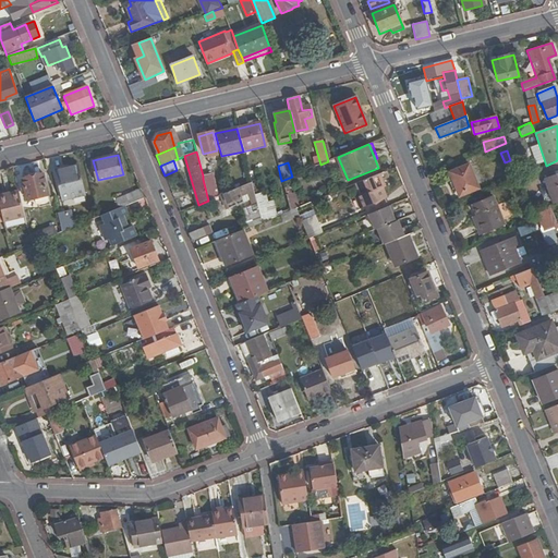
[(478,189),(469,164),(449,172),(459,196),(478,189)]
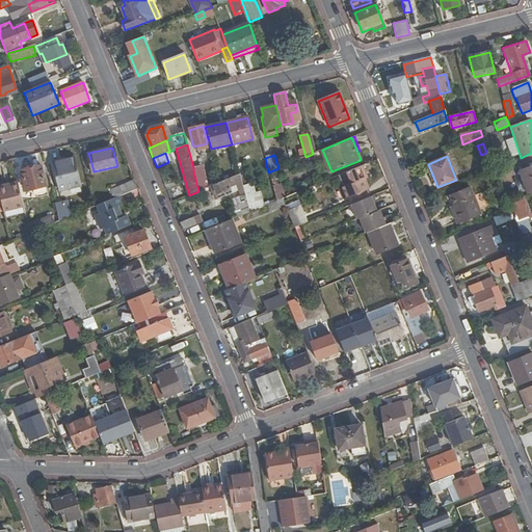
[(81,186),(75,158),(53,163),(59,191),(81,186)]
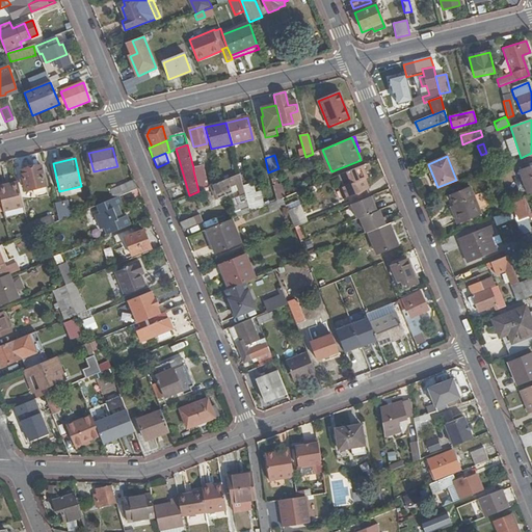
[(531,192),(531,164),(519,170),(528,194),(529,193),(531,192)]
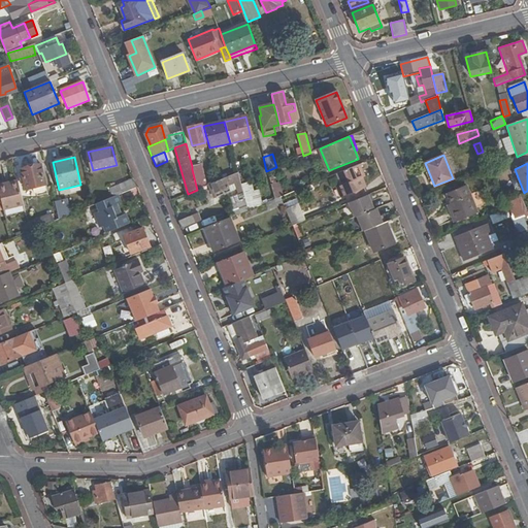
[(46,185),(41,164),(22,169),(26,190),(46,185)]
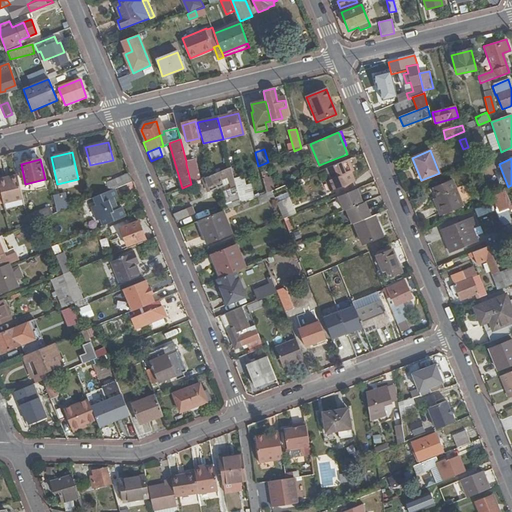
[(355,190),(356,190),(354,183),(355,183),(351,173),(354,172),(349,159),(326,169),(331,182),(326,183),(330,193),(335,191),(337,197),(339,197),(355,190)]
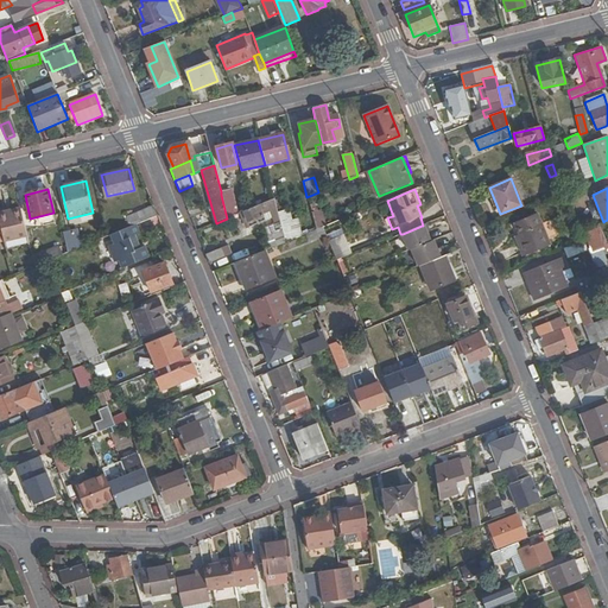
[(227,219),(236,215),(230,192),(221,195),(227,219)]
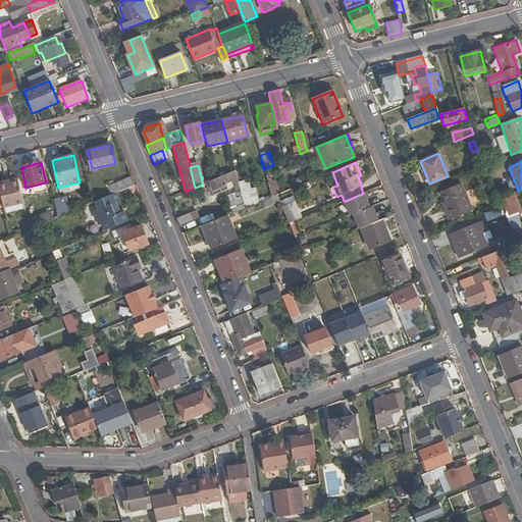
[(231,181),(238,179),(236,172),(215,179),(206,184),(210,192),(212,191),(214,197),(228,191),(225,185),(231,181)]
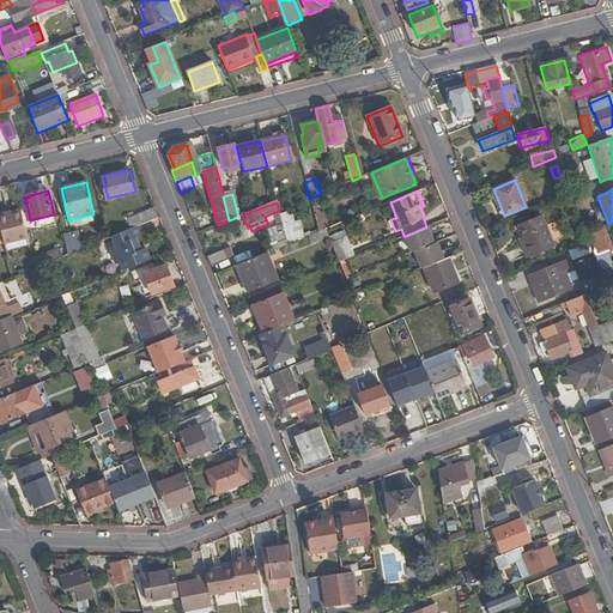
[(159,218),(156,208),(137,216),(140,225),(159,218)]
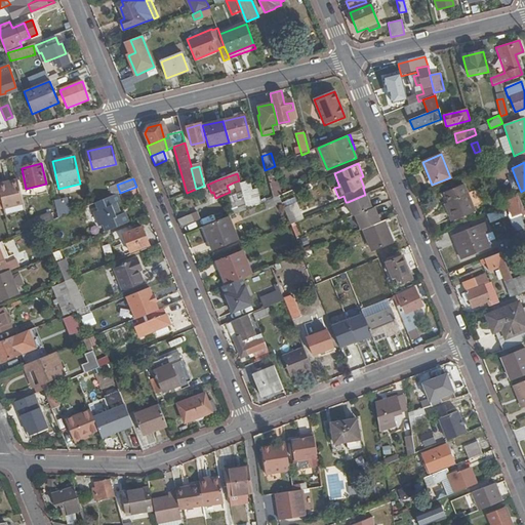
[(269,182),(273,195),(281,193),(278,179),(269,182)]
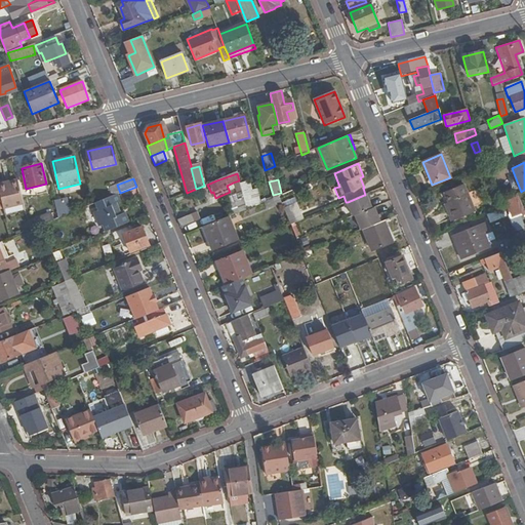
[(242,193),(240,186),(239,180),(233,183),(237,194),(242,193)]
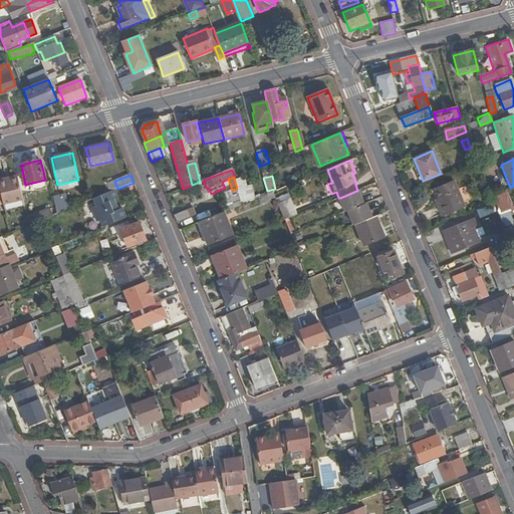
[(241,206),(252,201),(248,188),(244,190),(241,180),(235,182),(237,189),(241,206)]
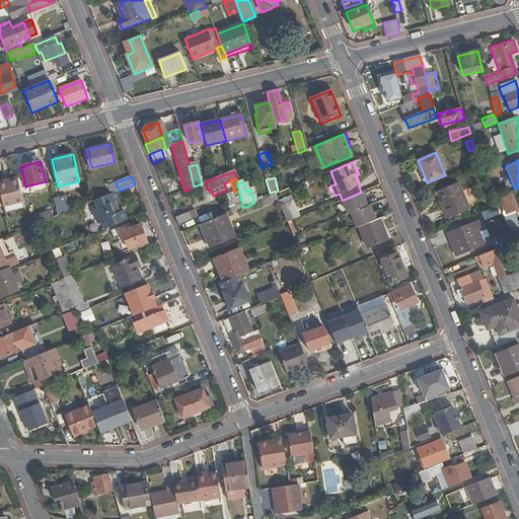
[(439,191),(443,200),(445,199),(447,204),(442,206),(447,217),(468,209),(458,182),(439,191)]
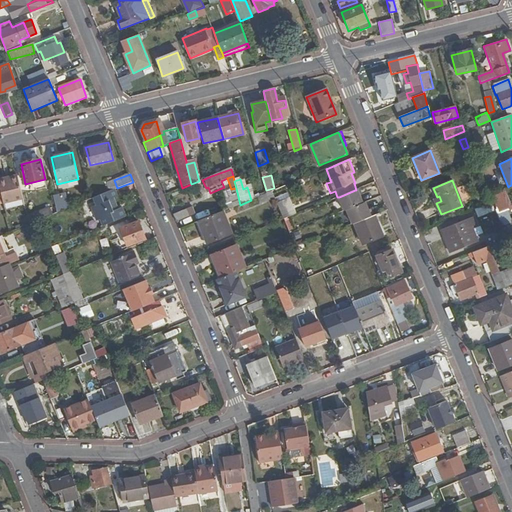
[(286,218),(305,211),(296,187),(276,195),(286,218)]
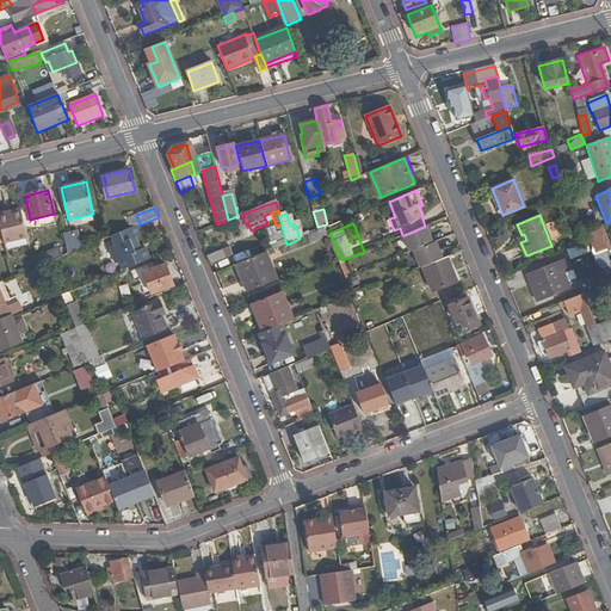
[(111,236),(115,247),(137,238),(141,236),(137,226),(111,236)]
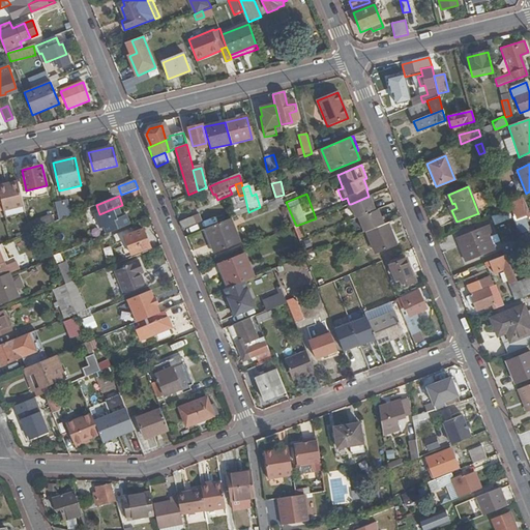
[(266,202),(269,210),(283,205),(280,197),(266,202)]
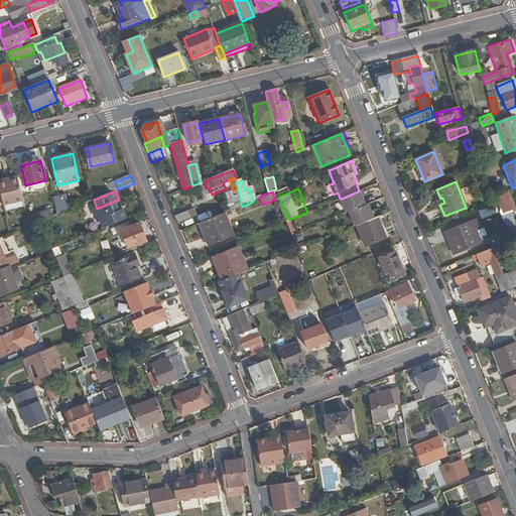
[(364,206),(361,198),(358,191),(342,199),(347,212),(351,211),(364,206)]
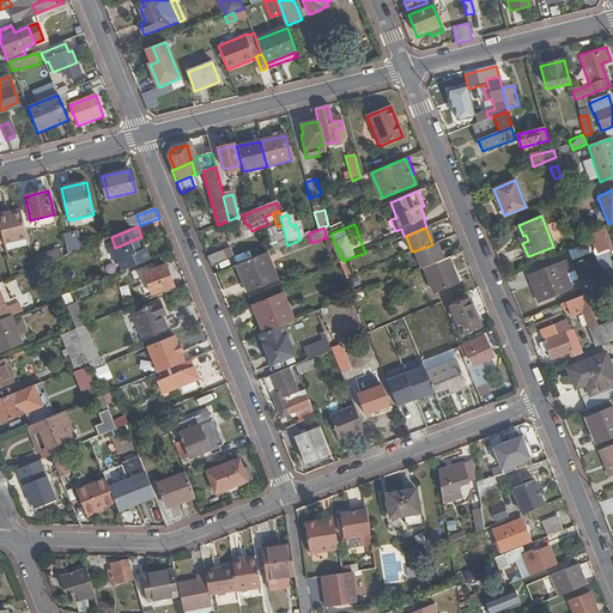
[(589,242),(607,286),(612,283),(612,266),(611,267),(608,262),(596,228),(586,231),(589,242)]
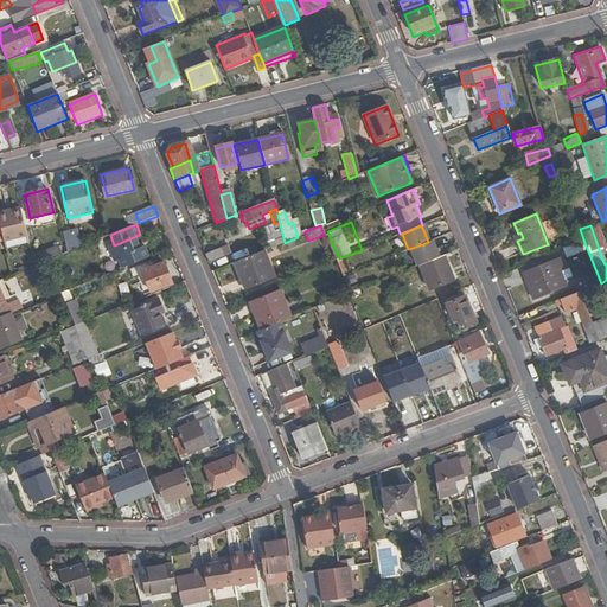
[(75,230),(62,234),(64,244),(66,254),(78,248),(75,230)]
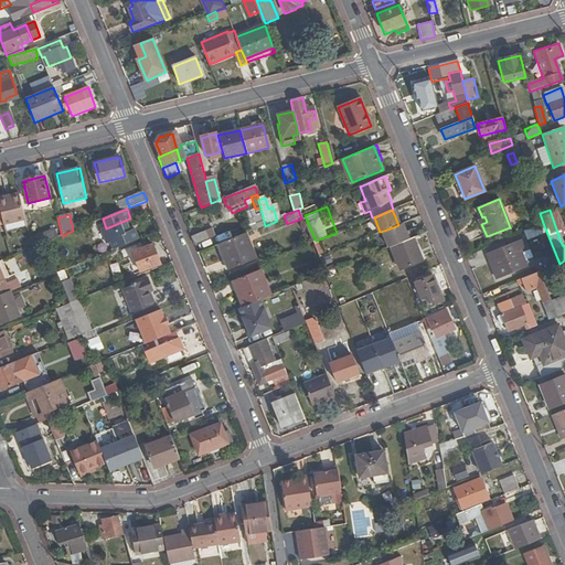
[(105,242),(109,241),(131,232),(127,220),(106,228),(100,231),(105,242)]
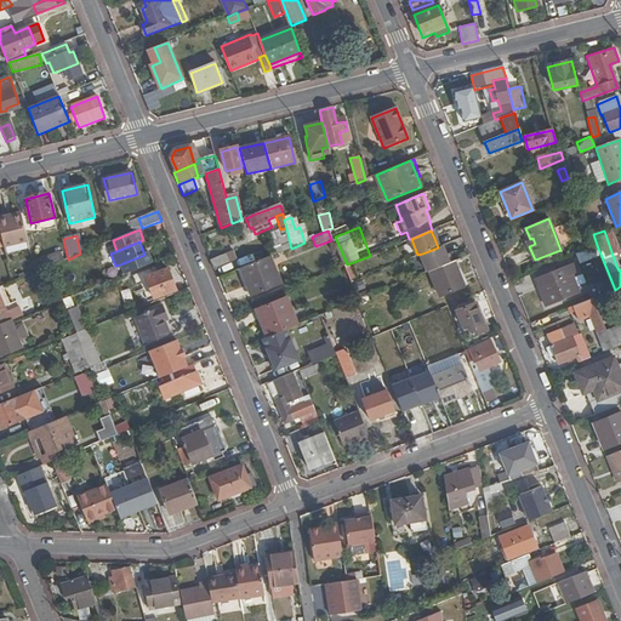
[(440,245),(438,248),(422,254),(428,272),(448,263),(445,256),(440,245)]
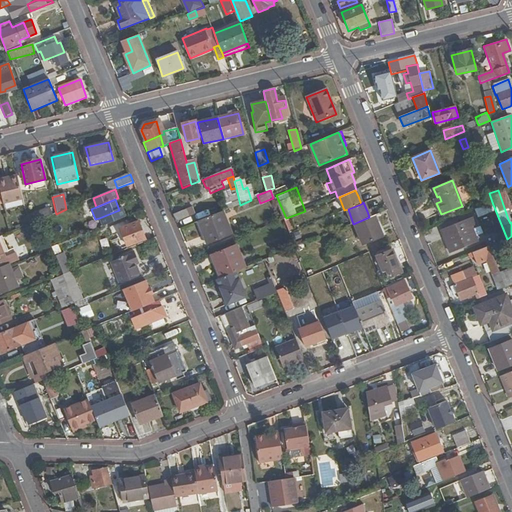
[(478,216),(493,210),(490,202),(474,208),(478,216)]
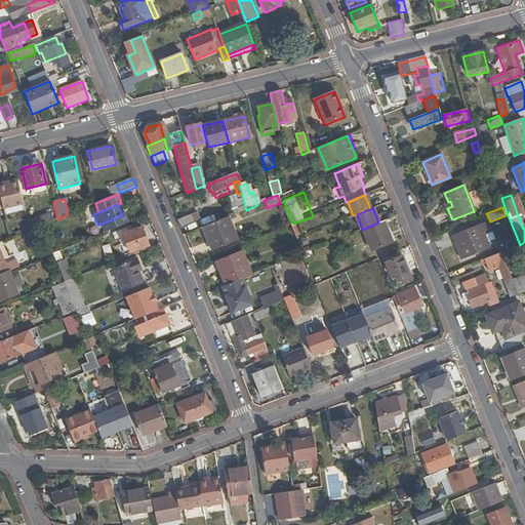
[(102,224),(105,233),(115,229),(129,223),(126,213),(122,215),(102,224)]
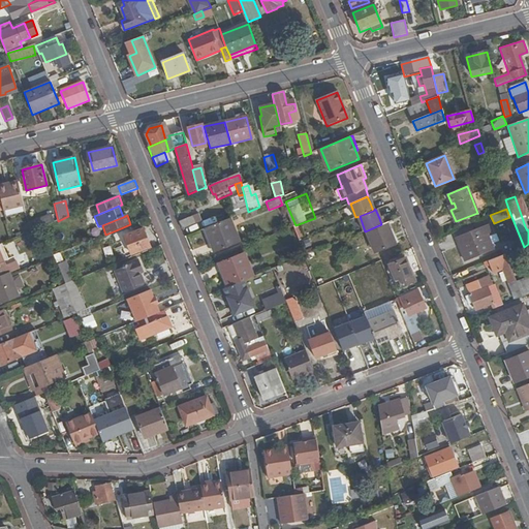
[(40,219),(27,224),(29,232),(41,227),(53,222),(52,216),(41,220),(40,219)]
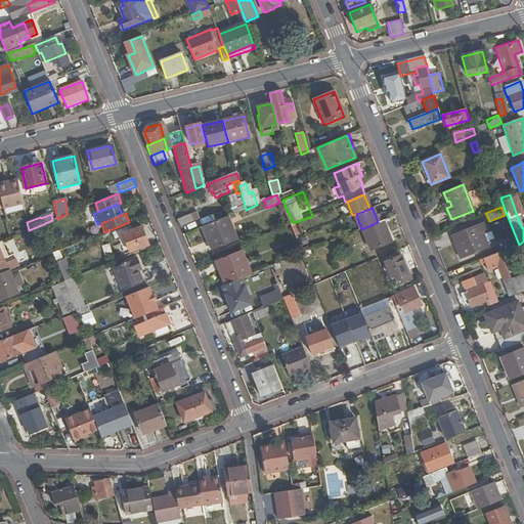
[(178,221),(180,228),(194,222),(191,216),(178,221)]
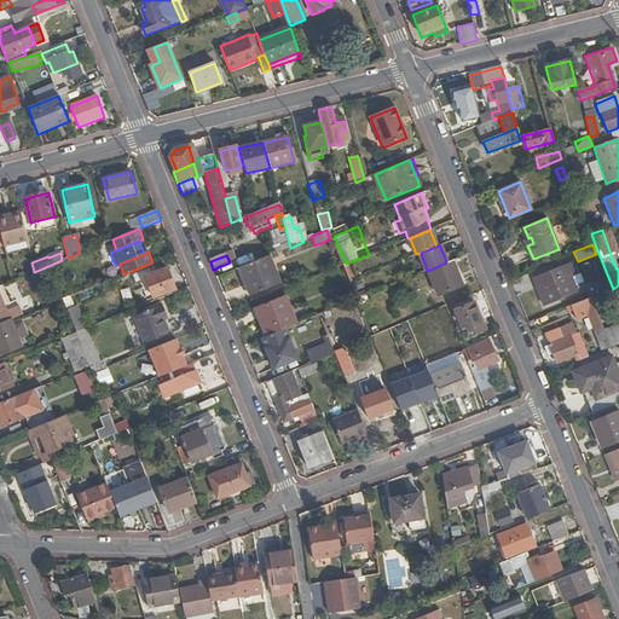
[(239,268),(250,295),(281,283),(268,256),(239,268)]
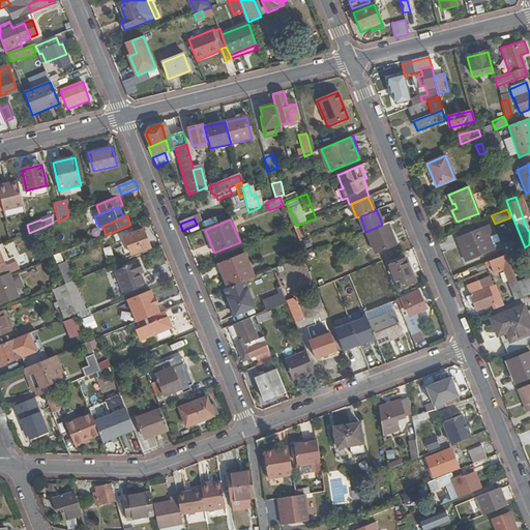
[(396,246),(387,223),(385,224),(382,225),(365,232),(376,255),(396,246)]
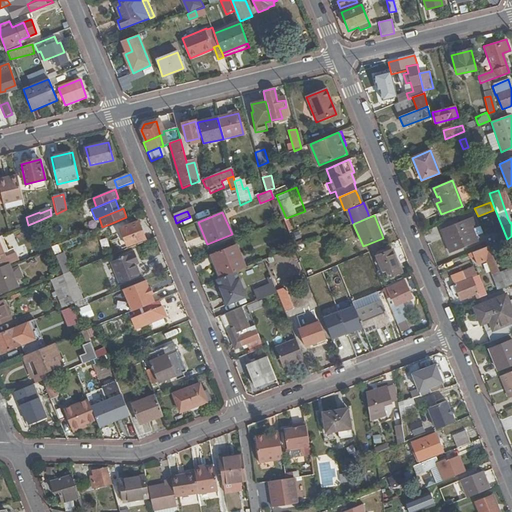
[(45,227),(55,223),(52,216),(42,220),(45,227)]
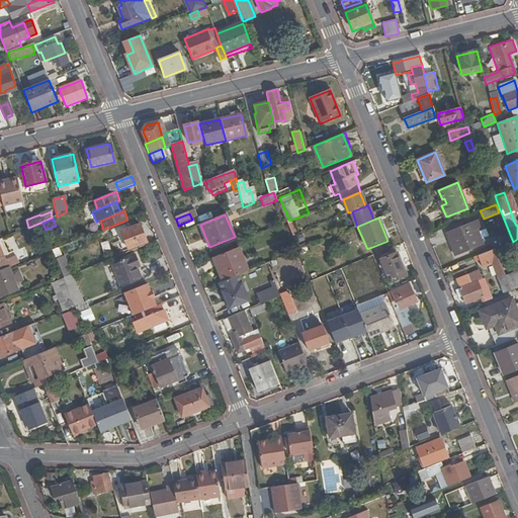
[(454,255),(483,244),(477,229),(483,227),(479,219),(445,232),(454,255)]
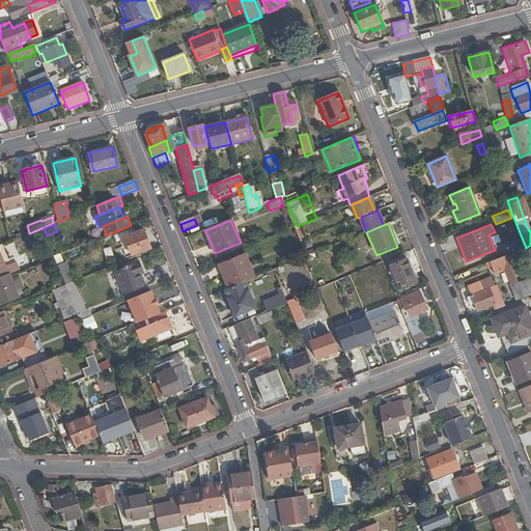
[(132,257),(151,249),(143,230),(123,239),(132,257)]
